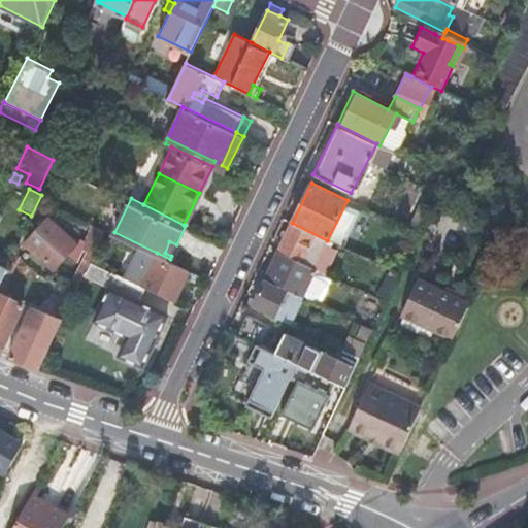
[(108,229),(89,219),(76,245),(96,254),(108,229)]
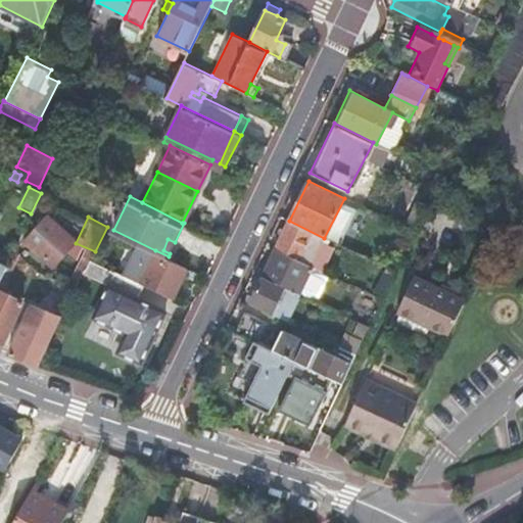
[(50,221),(28,241),(48,262),(70,240),(50,221)]
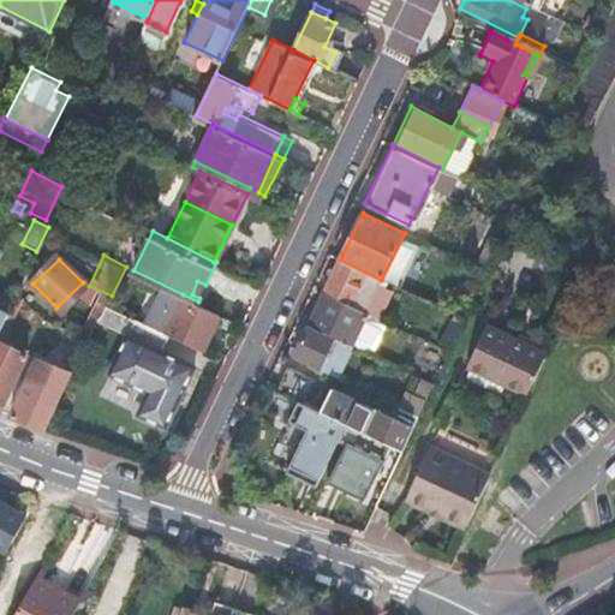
[(323,294),(363,314),(381,280),(340,260),(335,269),(328,267),(326,273),(332,276),(323,294)]
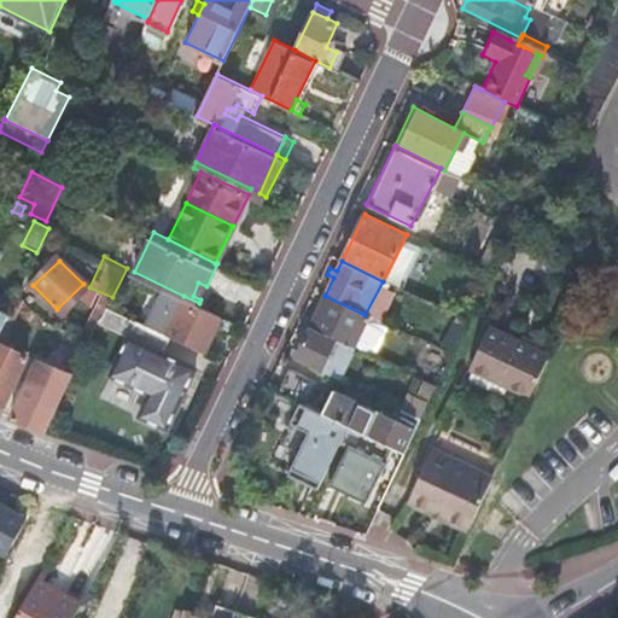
[(200,299),(207,286),(198,283),(193,296),(200,299)]
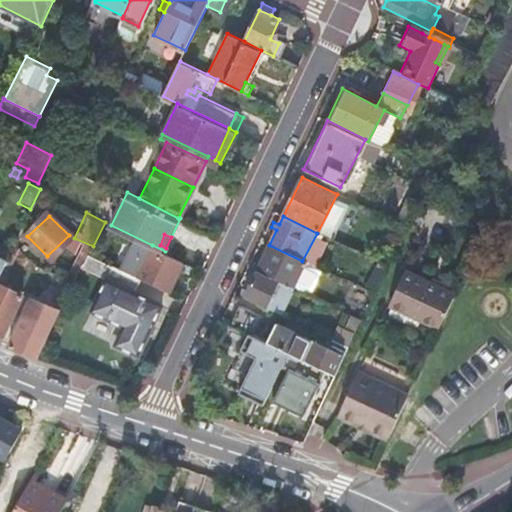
[(7,260),(0,274),(0,340),(9,323),(13,313),(23,294),(3,285),(21,247),(14,244),(7,260)]
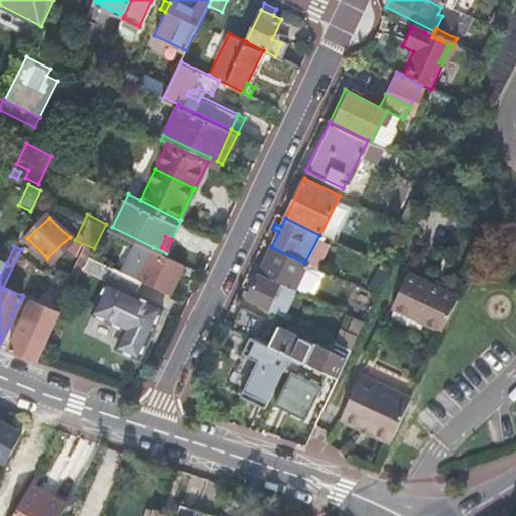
[(166,253),(153,247),(137,278),(143,281),(168,292),(183,262),(166,253)]
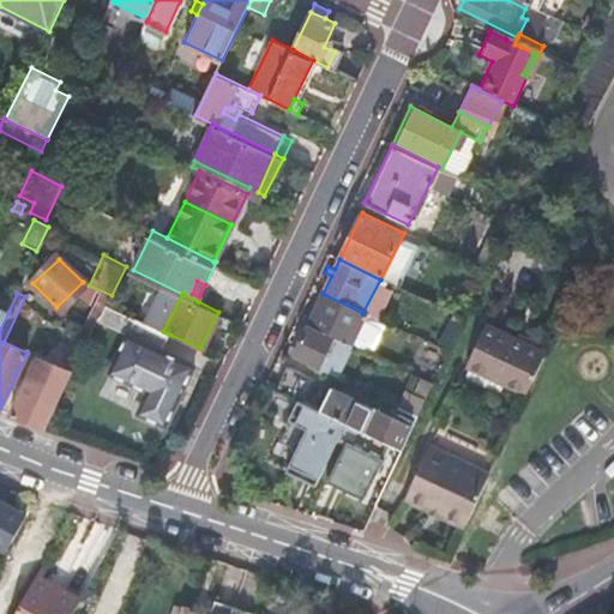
[(338,338),(347,343),(351,333),(355,326),(379,339),(386,325),(362,313),(323,294),(318,304),(312,300),(308,307),(314,311),(308,324),(331,335),(338,338)]
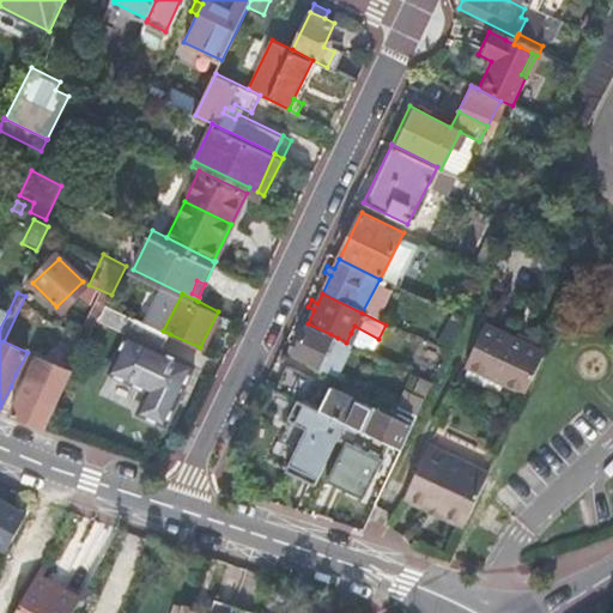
[(99,319),(107,304),(101,301),(66,366),(43,354),(29,382),(23,393),(12,414),(43,426),(47,428),(96,327),(99,319)]
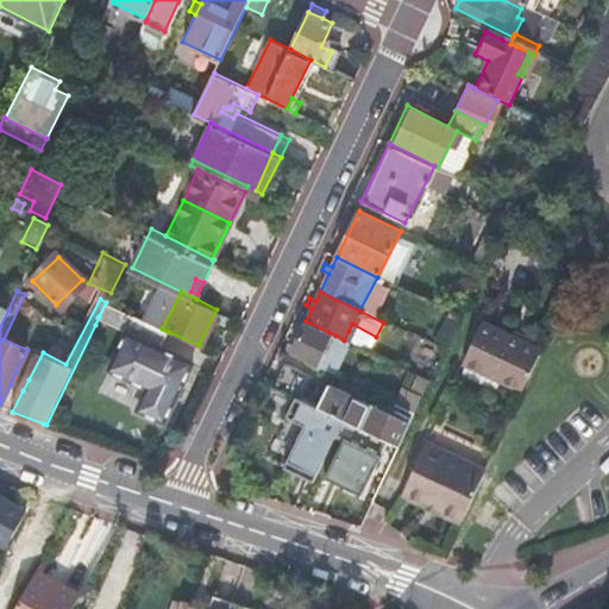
[(136,316),(106,302),(99,316),(108,320),(130,331),(136,316)]
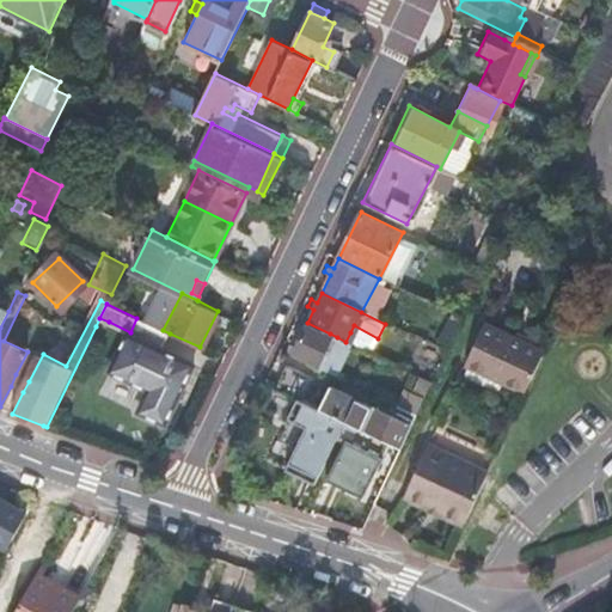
[(99,318),(96,326),(105,331),(109,322),(99,318)]
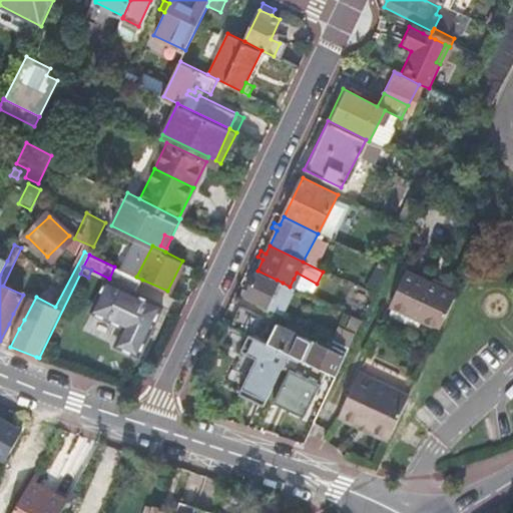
[(137,292),(142,280),(136,277),(114,267),(109,279),(137,292)]
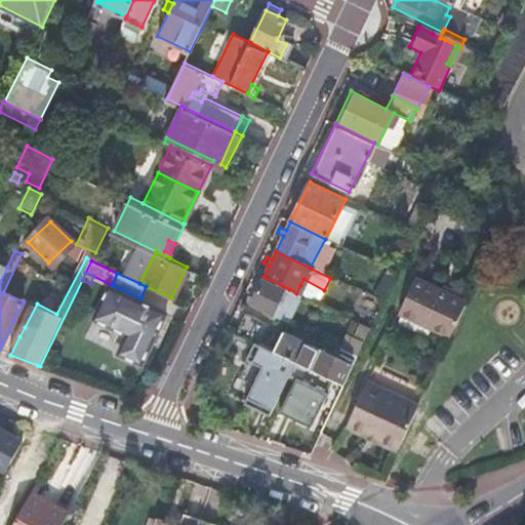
[(243,303),(270,315),(283,286),(264,277),(251,301),(245,298),(243,303)]
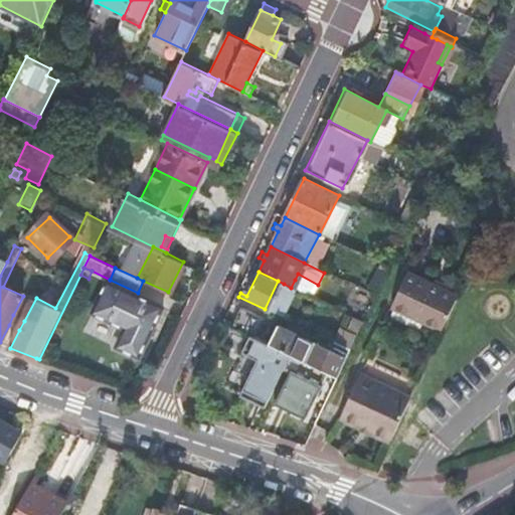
[(420,321),(441,331),(457,298),(407,274),(391,307),(394,308),(420,321)]
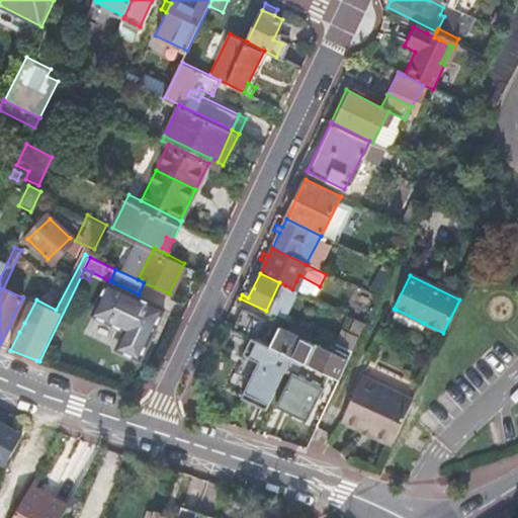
[(370,277),(363,292),(376,299),(383,284),(370,277)]
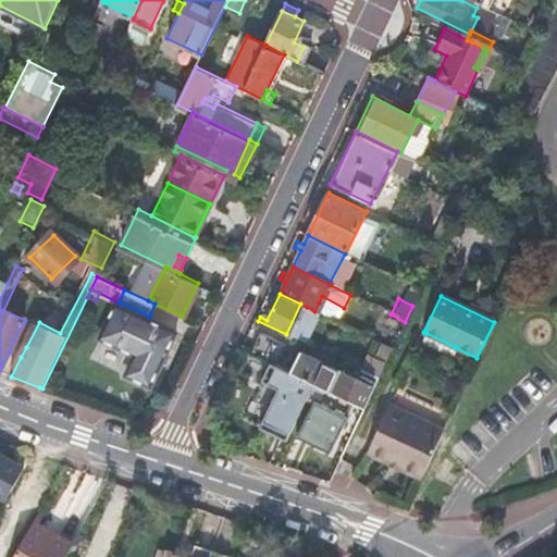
[(149,317),(119,302),(101,337),(137,354),(127,372),(156,385),(180,331),(149,317)]
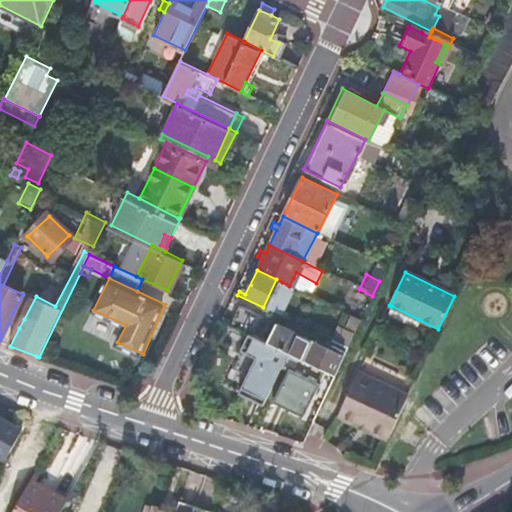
[(289,286),(295,289),(299,281),(293,278),(289,286)]
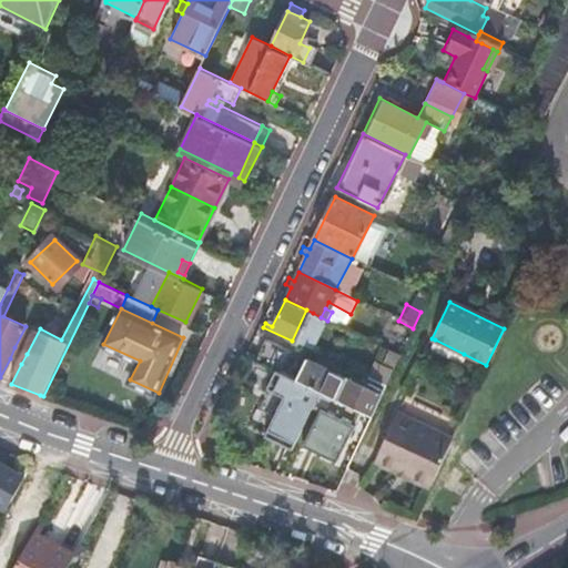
[(292,341),(297,344),(313,313),(306,310),(292,341)]
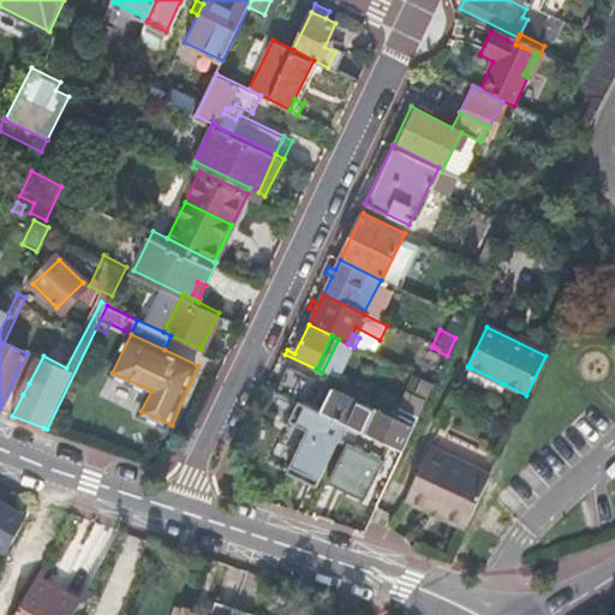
[(290,364),(276,389),(308,404),(348,424),(390,445),(401,449),(412,427),(333,387),(326,401),(306,392),(315,377),(290,364)]
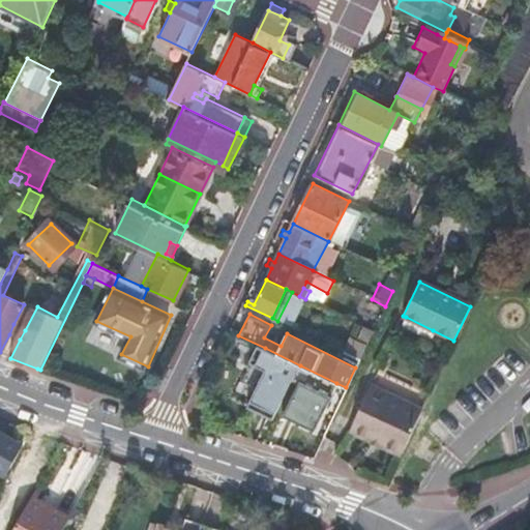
[(428,341),(433,330),(406,317),(401,327),(428,341)]
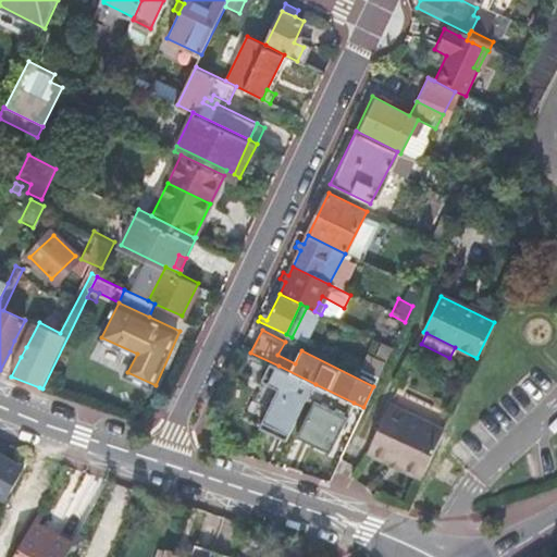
[(26,347),(14,341),(10,351),(21,357),(26,347)]
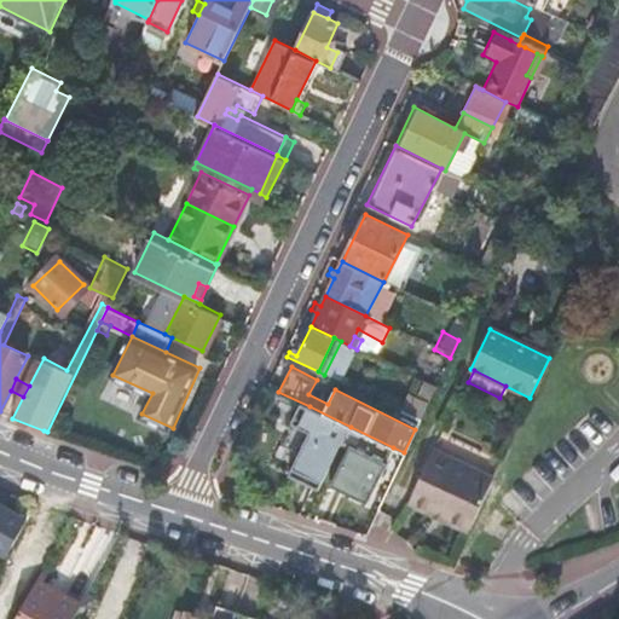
[(424,381),(408,415),(420,421),(434,389),(435,387),(424,381)]
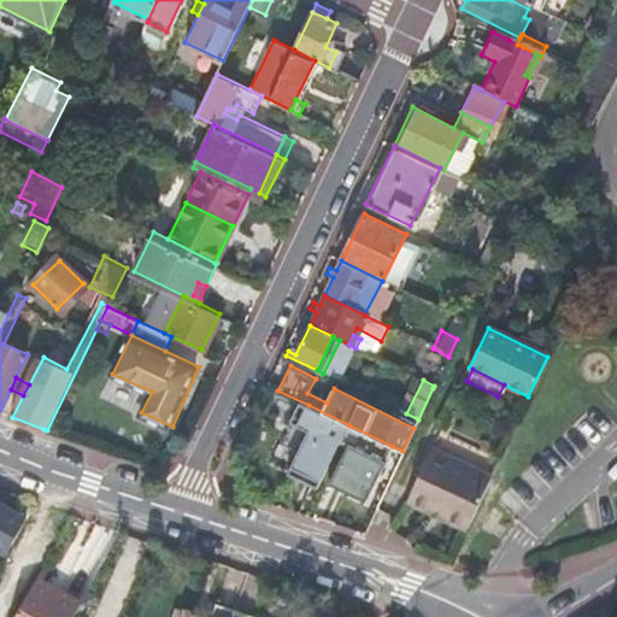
[(350,425),(309,405),(297,429),(306,434),(287,472),(319,489),(340,444),(350,425)]
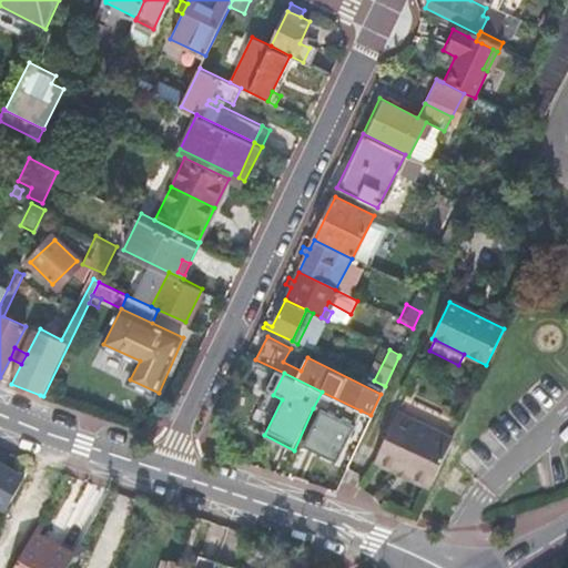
[(361,411),(322,392),(313,408),(320,411),(303,445),(336,462),(343,447),(354,425),(361,411)]
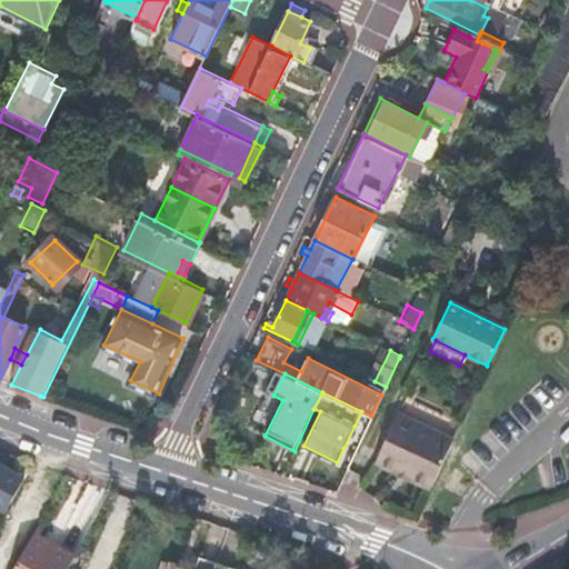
[(447,448),(451,440),(397,413),(391,425),(373,461),(396,472),(398,466),(408,471),(405,477),(428,488),(447,448)]
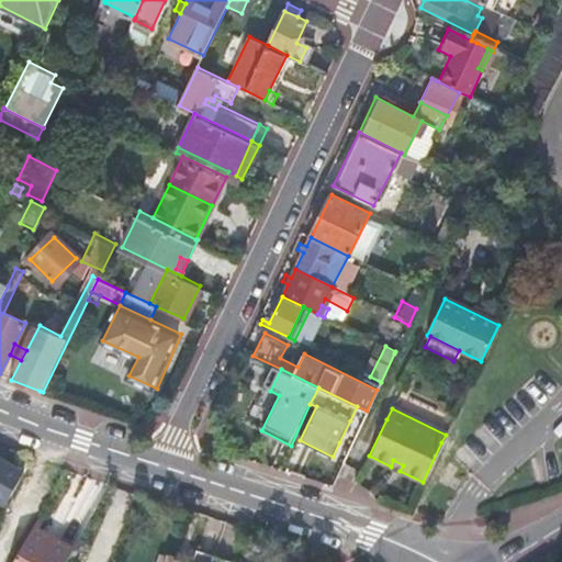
[(357,424),(350,420),(339,442),(347,446),(357,424)]
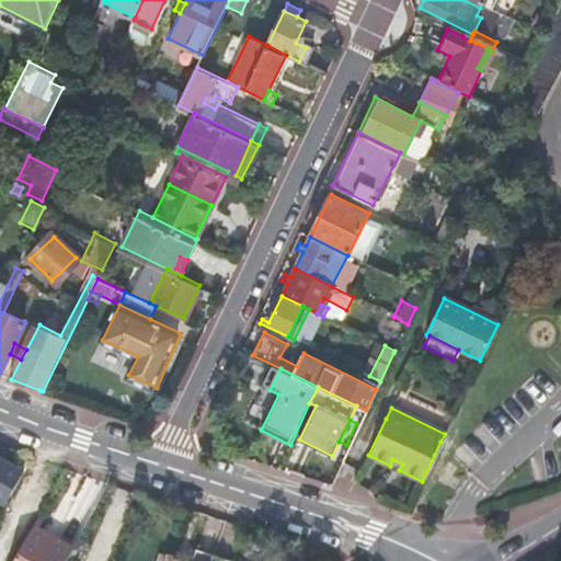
[(0,457),(0,488),(13,465),(0,457)]
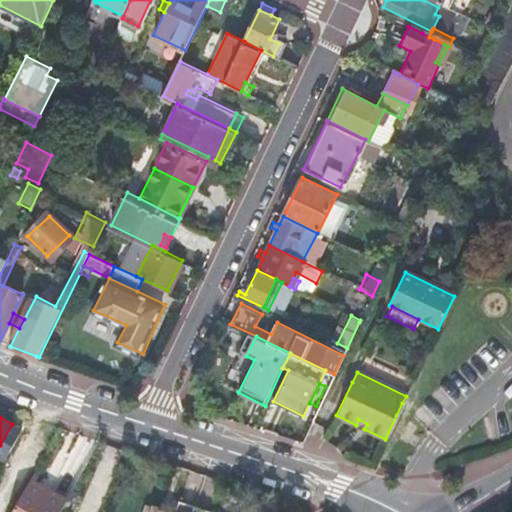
[(356,425),(364,429),(367,424),(358,419),(356,425)]
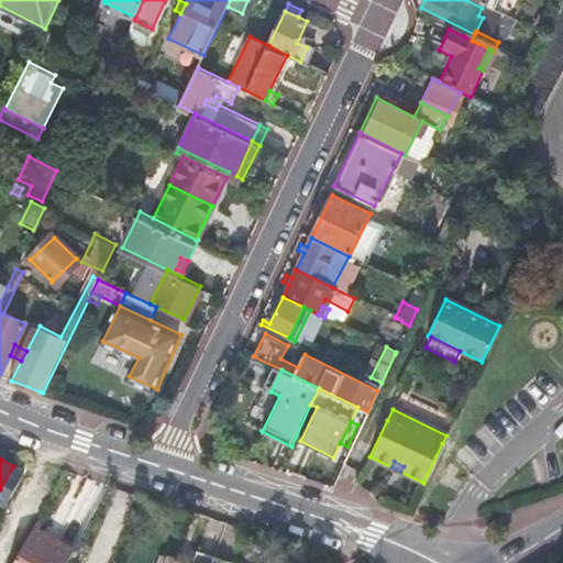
[(33,528),(31,533),(42,540),(41,542),(51,548),(55,540),(33,528)]
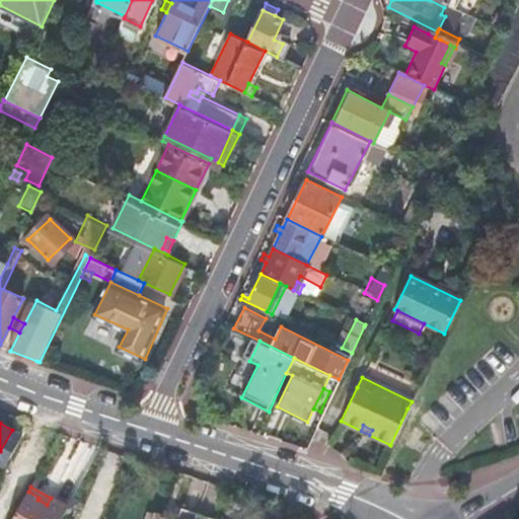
[(28,492),(12,518),(57,518),(65,506),(51,498),(47,505),(38,500),(39,498),(28,492)]
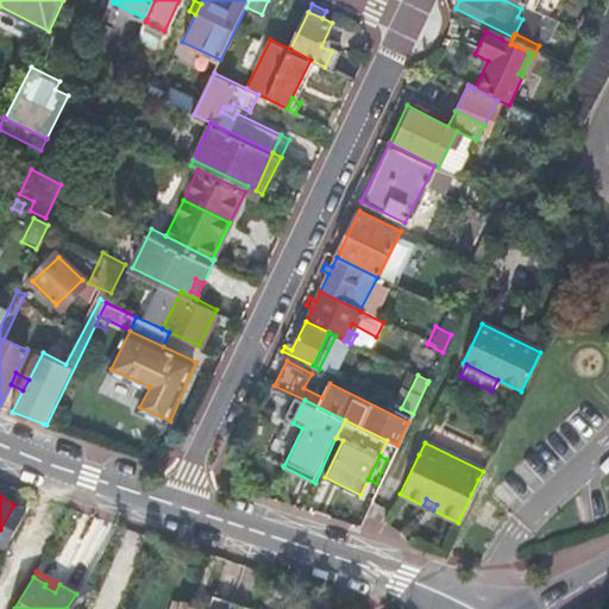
[(206,608),(202,608),(174,600),(169,608),(248,608),(249,607),(211,595),(206,608)]
